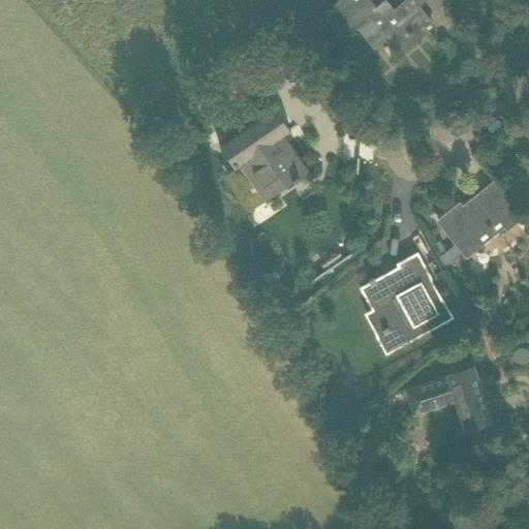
[(424,27),(431,21),(413,0),(402,0),(394,7),(386,0),(381,0),(376,5),(371,0),(337,0),(321,12),(342,36),(354,26),(372,48),(385,36),(400,55),(428,31),(424,27)]
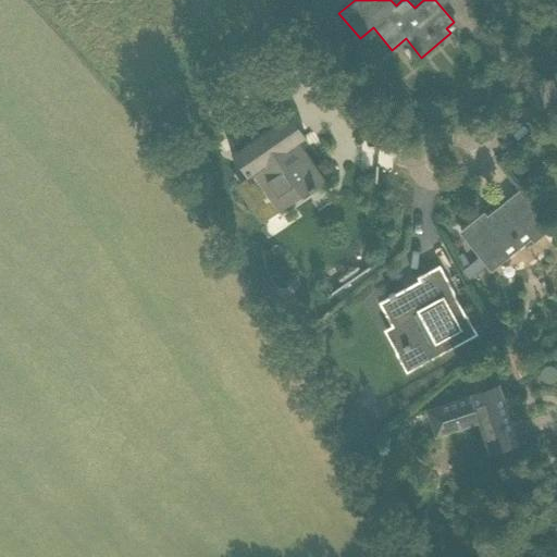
[(298,141),(305,137),(288,114),(231,153),(247,177),(252,174),(276,211),(324,180),(298,141)]
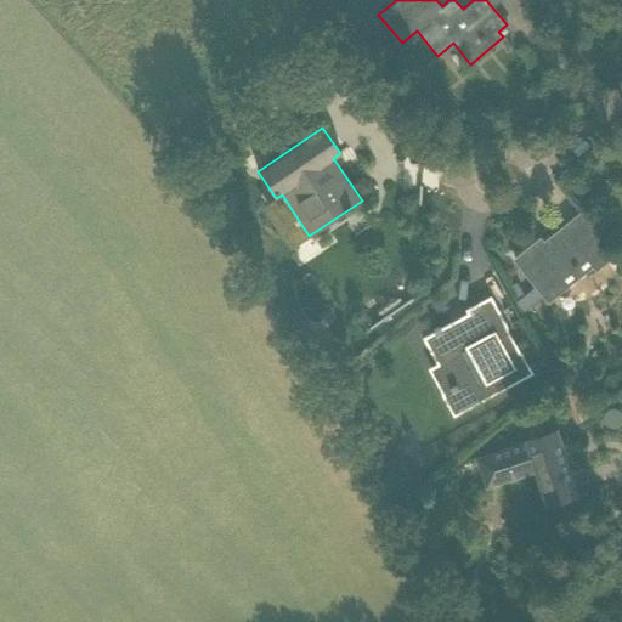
[(515,260),(530,278),(548,300),(592,266),(595,270),(612,256),(586,221),(571,233),(565,226),(533,250),(531,247),(515,260)]
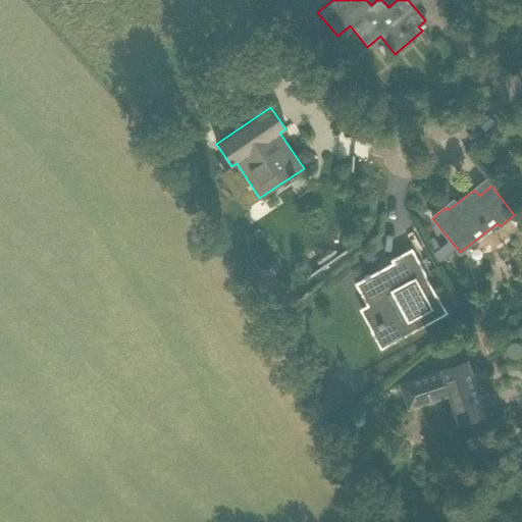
[(355,283),(367,305),(367,306),(378,300),(389,320),(389,321),(383,324),(382,322),(377,324),(378,327),(373,330),(372,330),(371,330),(370,331),(380,350),(447,313),(436,295),(435,296),(432,297),(421,276),(424,275),(425,274),(411,249),(390,260),(393,263),(385,267),(387,271),(381,275),(378,270),(369,275),(368,274),(363,277),(364,278),(355,283)]
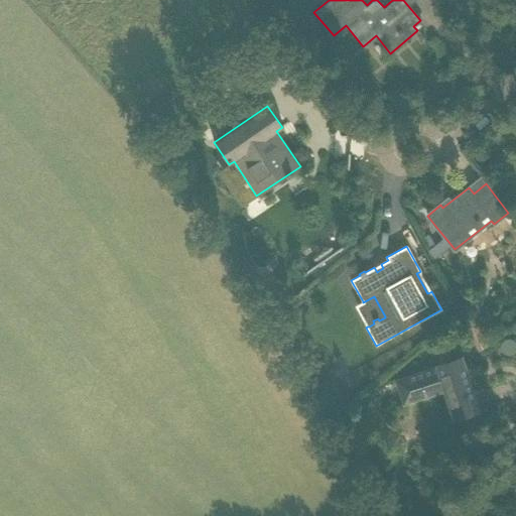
[(441,392),(450,418),(478,409),(461,358),(394,380),(401,405),(441,392)]
